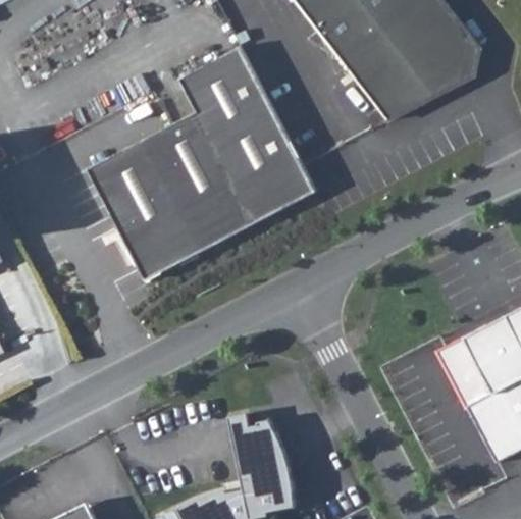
[(295,0),(387,120),(460,83),(463,72),(474,75),(481,52),(471,49),(474,39),(445,0),(295,0)]
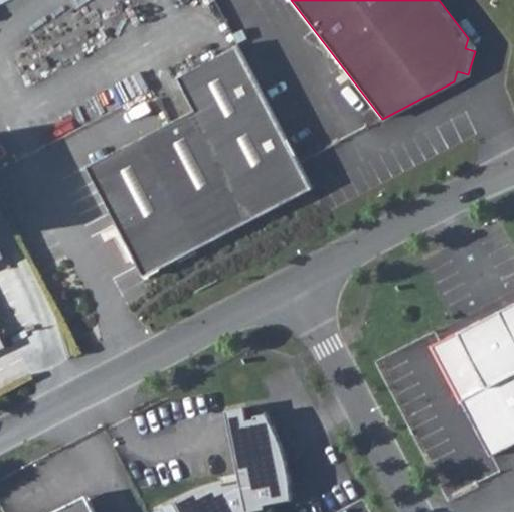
[(312,189),(237,45),(176,77),(192,110),(86,164),(115,222),(87,236),(112,285),(140,270),(142,276),(312,189)]
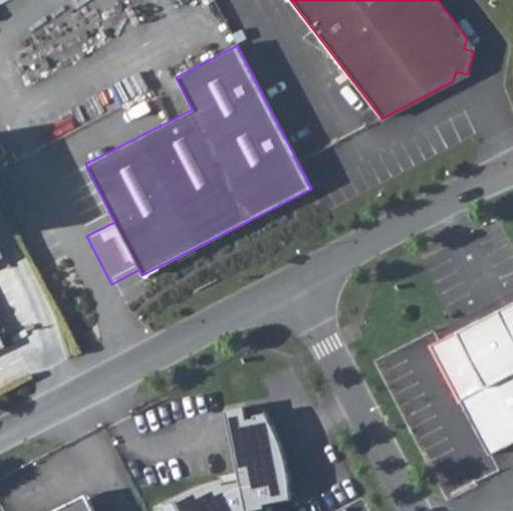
[(0,256),(9,252),(0,233),(0,256)]
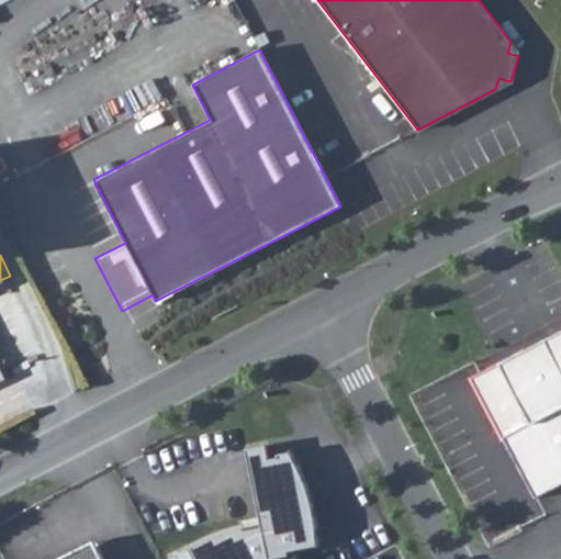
[(560,332),(469,380),(530,500),(560,483),(560,332)]
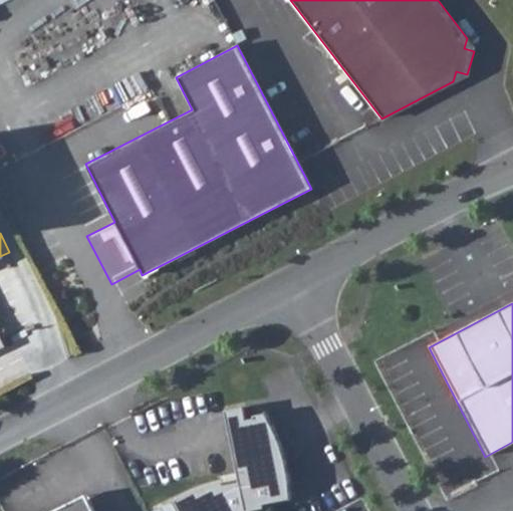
[(224,411),(227,425),(245,421),(242,408),(224,411)]
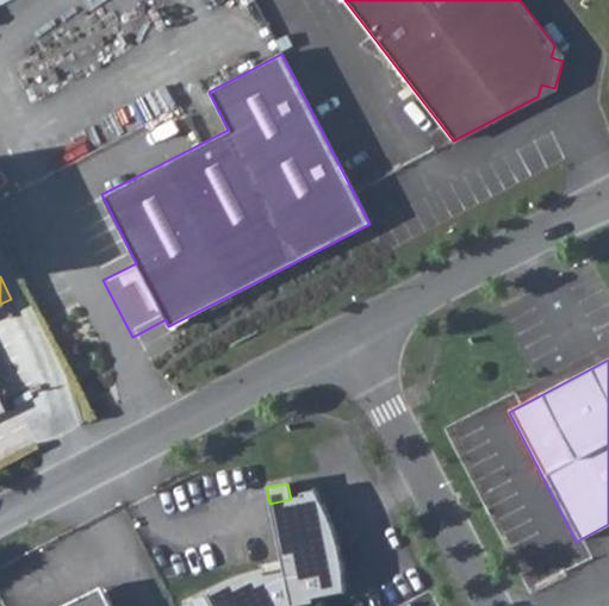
[(207,595),(212,605),(294,605),(312,603),(312,599),(343,592),(343,585),(343,576),(342,572),(336,544),(333,533),(329,525),(325,516),(322,508),(317,499),(312,492),(300,494),(300,498),(269,504),(284,572),(263,576),(263,574),(258,574),(249,575),(241,578),(207,595)]
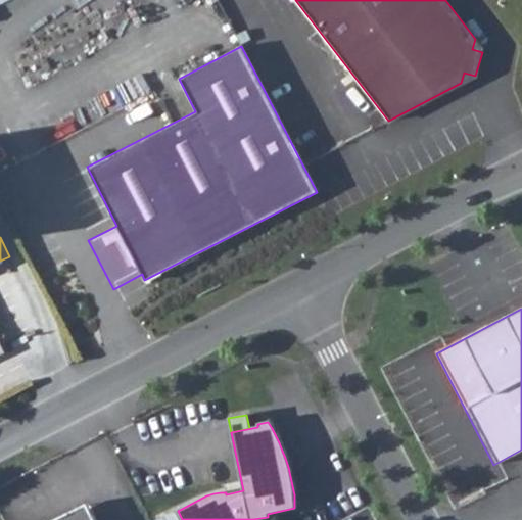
[(85,502),(67,511),(93,519),(85,502)]
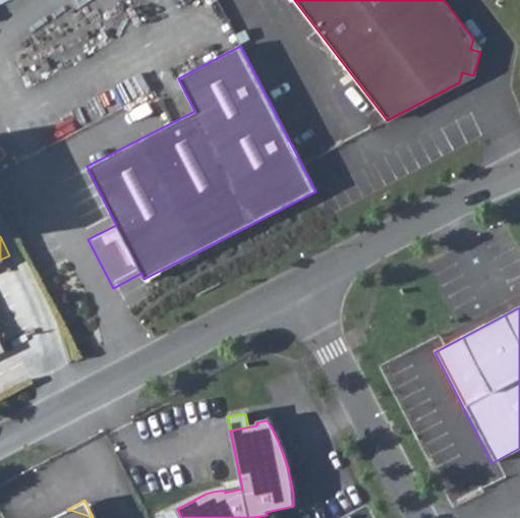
[(67,509),(48,517),(93,517),(67,509)]
